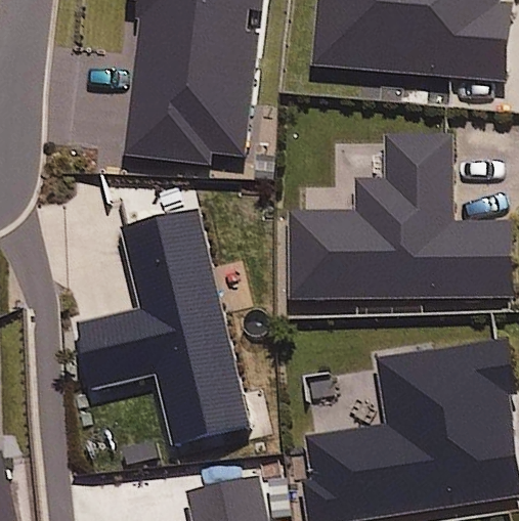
[(142,0),(126,156),(244,168),(261,0),(142,0)]
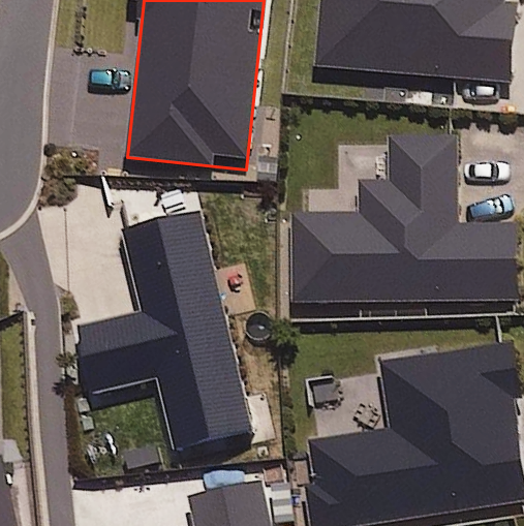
[(322,0),(318,68),(510,83),(516,6),(502,5),(502,0),(322,0)]
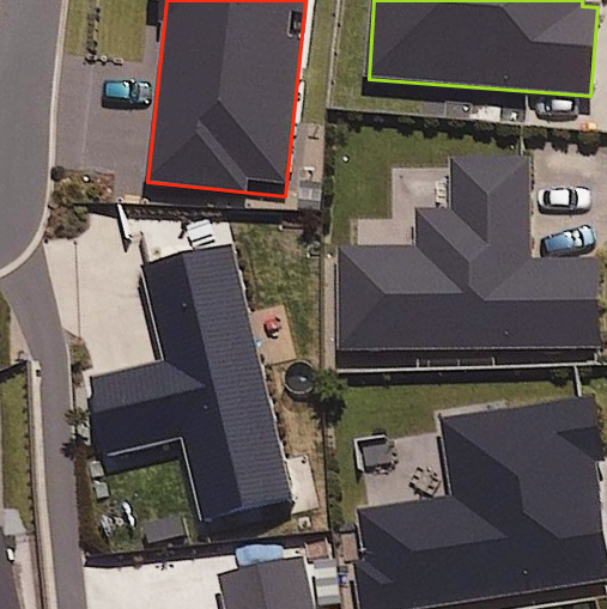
[(528,159),(453,159),(454,213),(419,214),(419,250),(341,251),(341,349),(601,348),(600,262),(528,263),(528,159)]
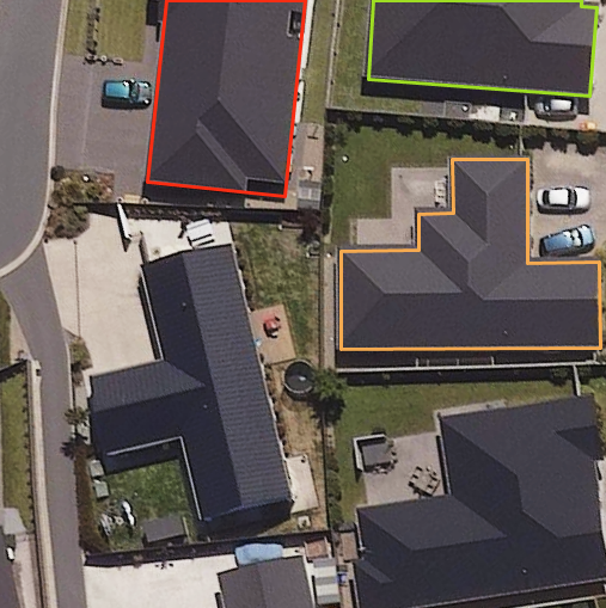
[(291,519),(228,249),(144,269),(165,366),(92,382),(109,455),(183,438),(206,538),(291,519)]
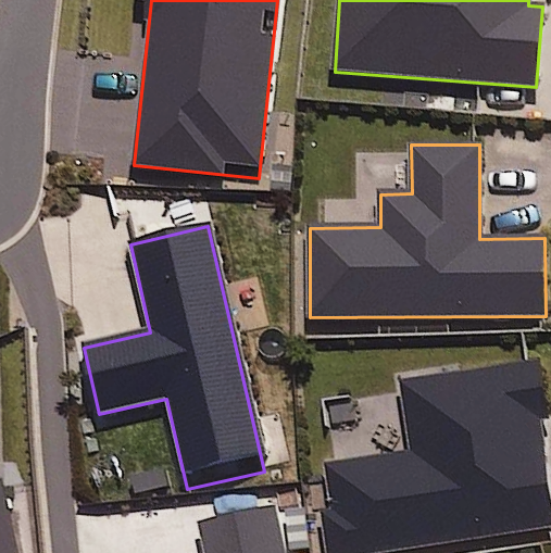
[(361,552),(550,526),(550,493),(533,361),(399,379),(410,453),(322,465),(334,552),(361,552)]
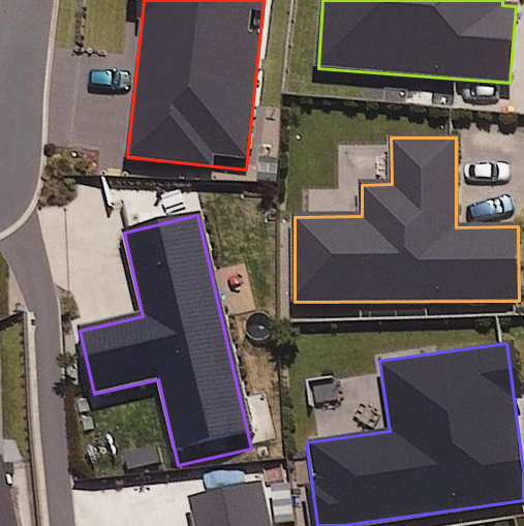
[(262,525),(253,470),(74,498),(78,525),(262,525)]
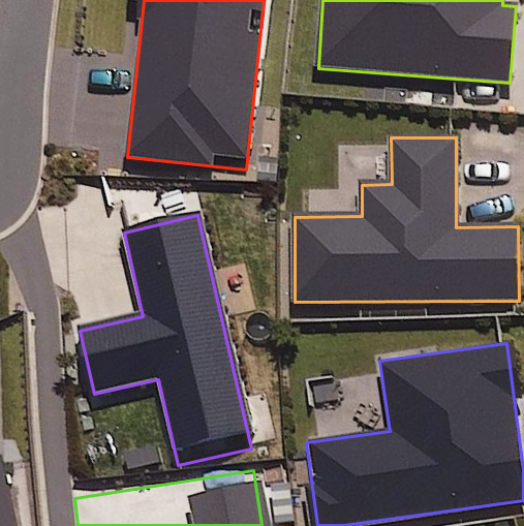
[(0,525),(9,525),(0,475),(0,525)]
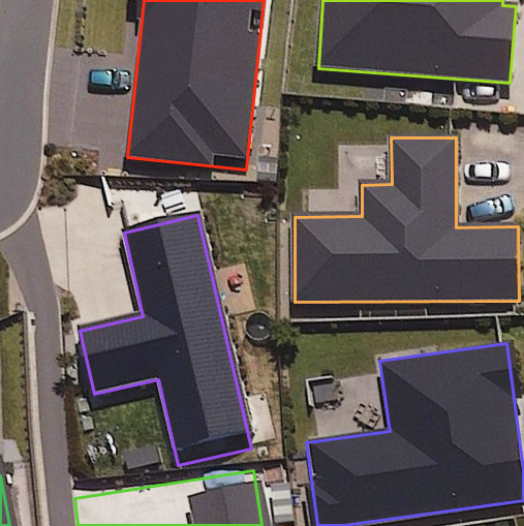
All buildings are outlined.
